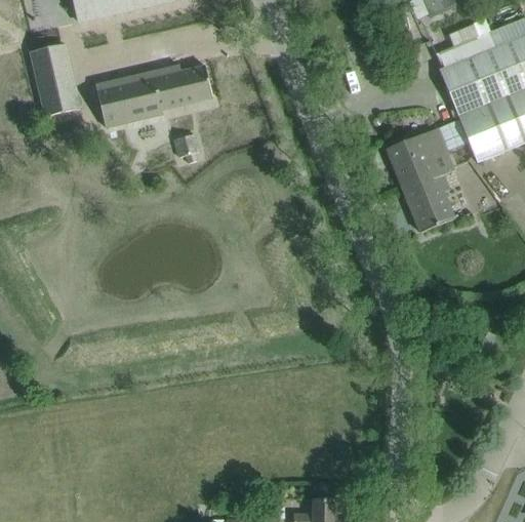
[(0,0),(0,40),(29,34),(21,0),(0,0)]
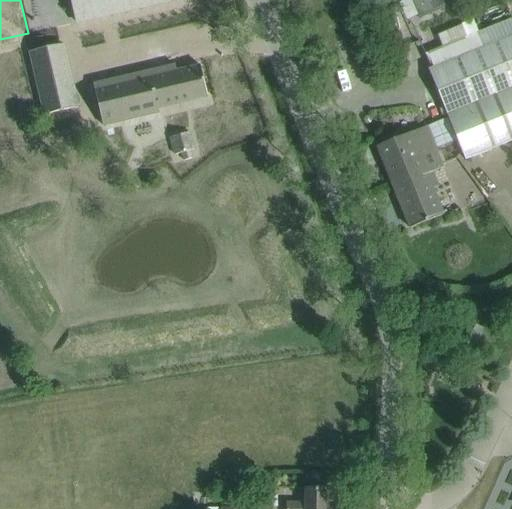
[(72,0),(77,21),(165,0),(72,0)]
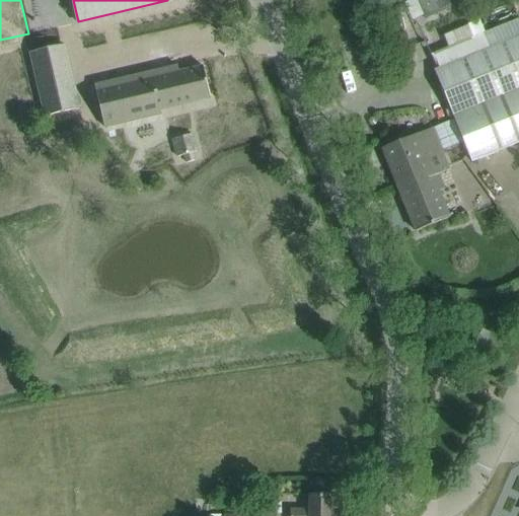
[(46,6),(48,15),(66,10),(64,1),(46,6)]
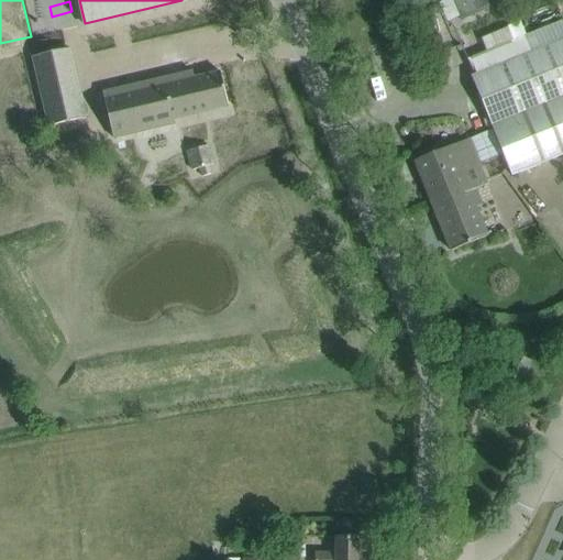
[(490,123),(562,94),(562,35),(471,73),(474,83),(490,123)]
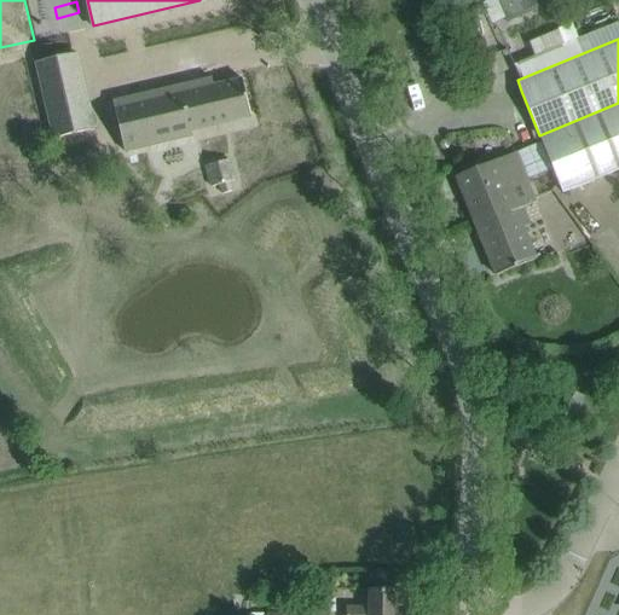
[(75,59),(35,69),(53,141),(92,134),(75,59)]
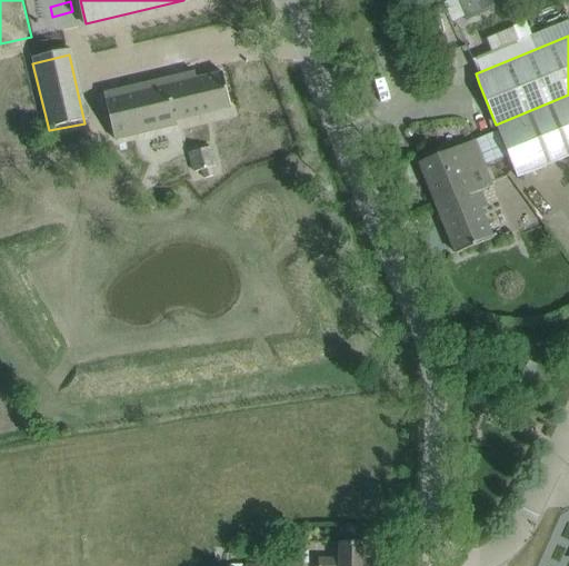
[(193,69),(101,91),(111,133),(230,105),(222,70),(196,76),(193,69)]
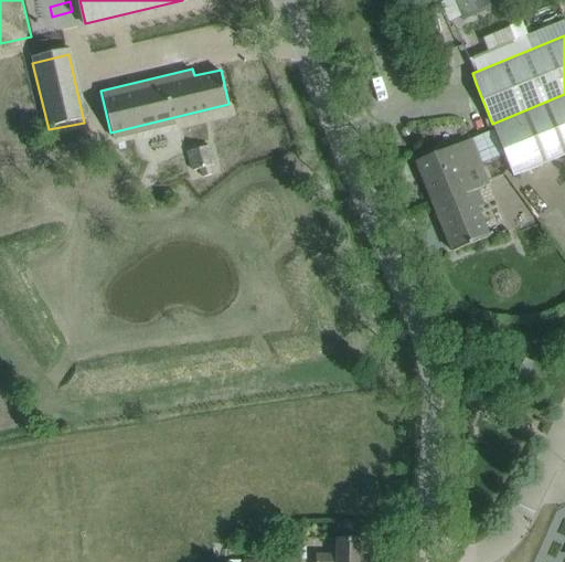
[(564,151),(564,94),(492,124),(513,173),(564,151)]
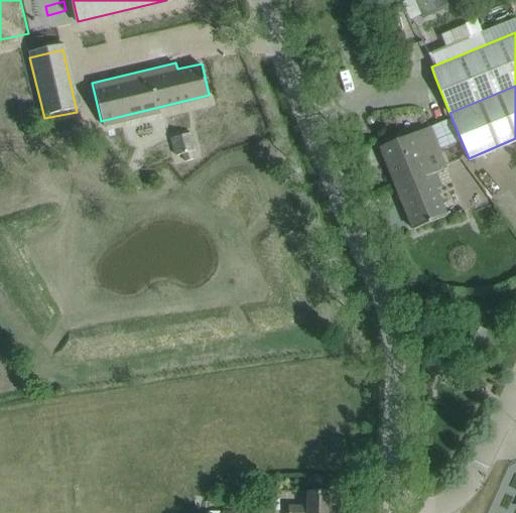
[(427,169),(421,154),(438,148),(429,125),(379,145),(394,182),(427,169)]
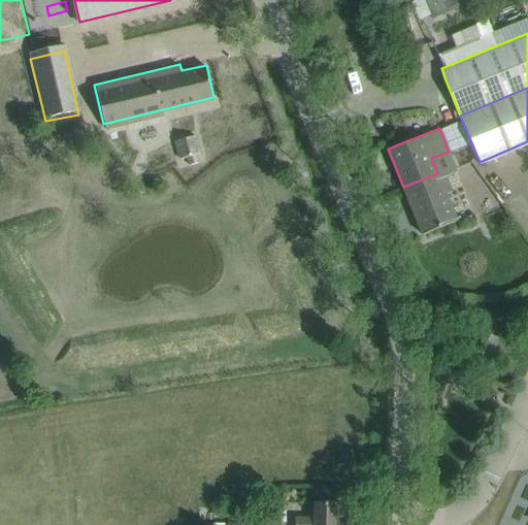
[(195,133),(175,138),(180,157),(187,155),(195,153),(200,152),(195,133)]
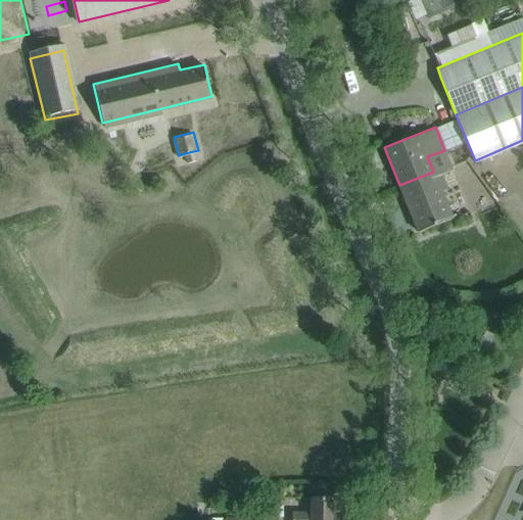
[(452,169),(444,150),(427,156),(433,172),(399,185),(418,230),(453,217),(441,190),(447,188),(441,173),(452,169)]
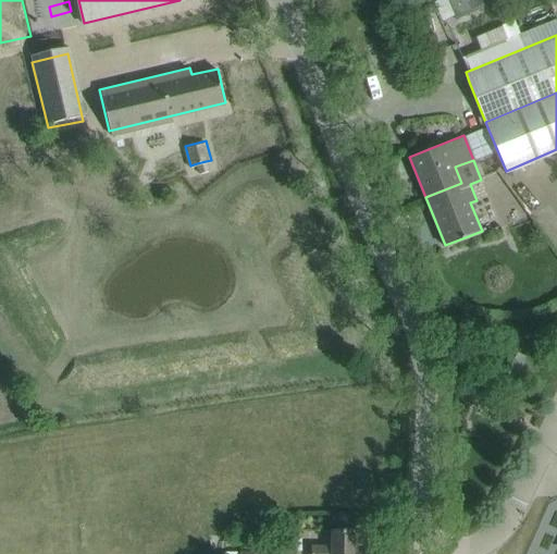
[(509,348),(500,369),(515,376),(524,355),(509,348)]
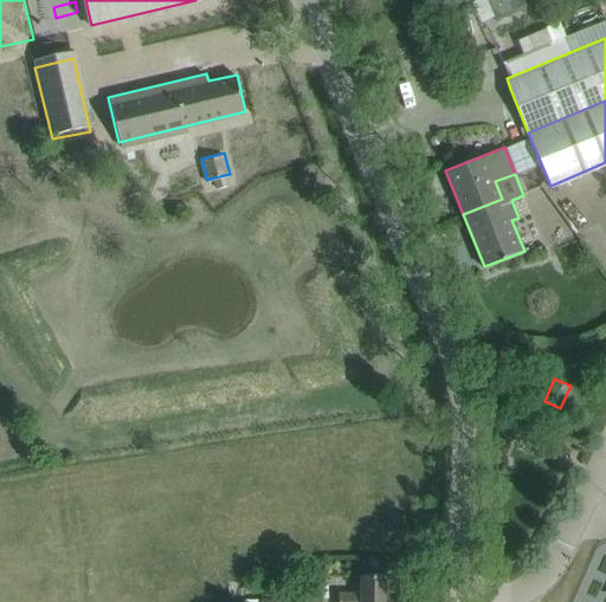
[(361,575),(360,591),(339,591),(339,601),(387,601),(387,575),(361,575)]
